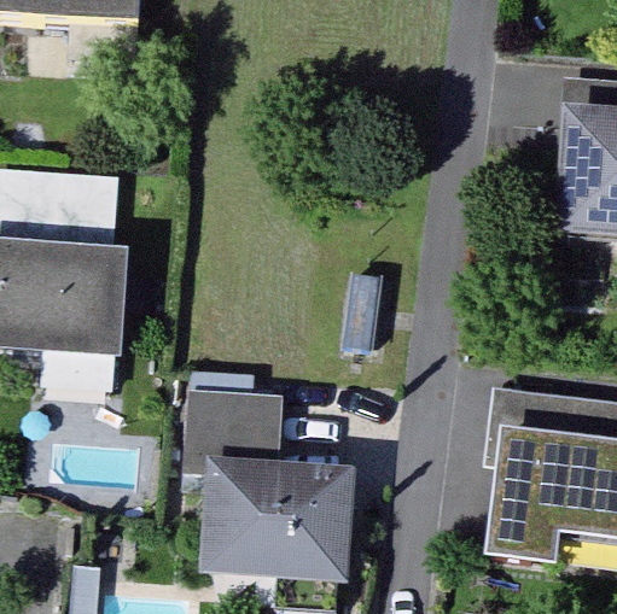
[(0,0),(0,23),(138,34),(139,0),(0,0)]
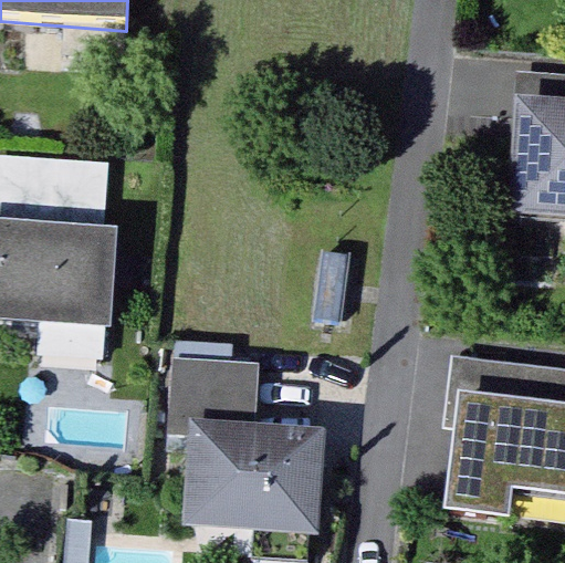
[(564,95),(542,94),(533,216),(564,218),(564,95)]
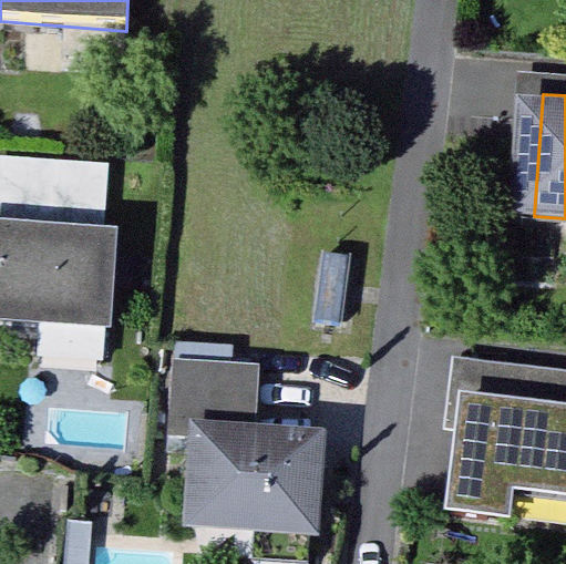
[(107,162),(0,154),(0,315),(111,324),(117,227),(102,226),(107,162)]
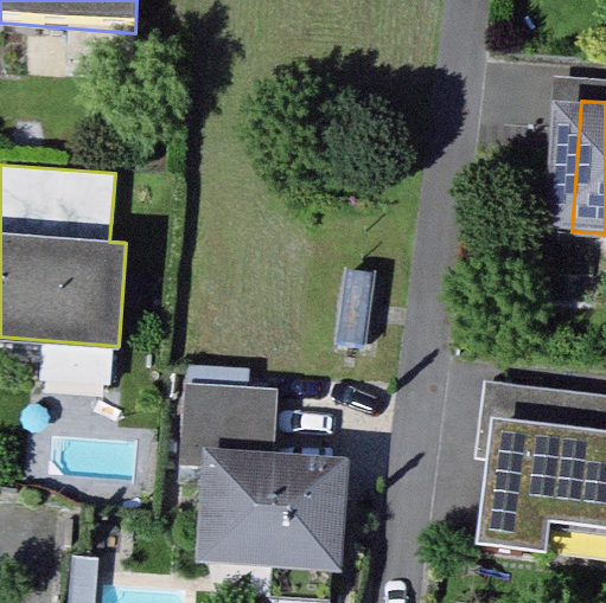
[(279,387),(183,383),(178,463),(201,464),(195,564),(340,572),(348,455),(276,451),(279,387)]
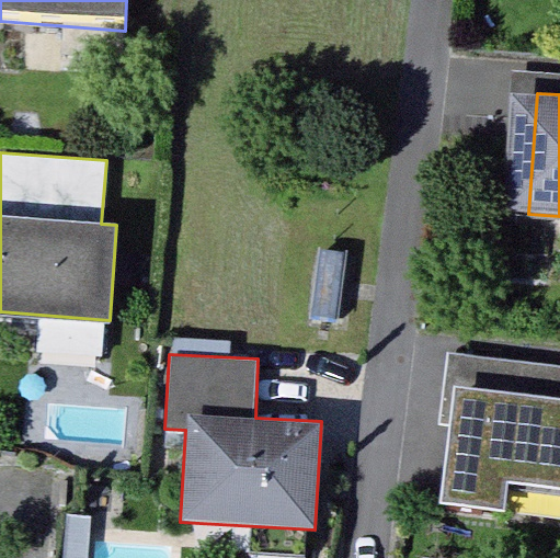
[(559,397),(459,383),(442,501),(504,510),(509,480),(559,487),(559,397)]
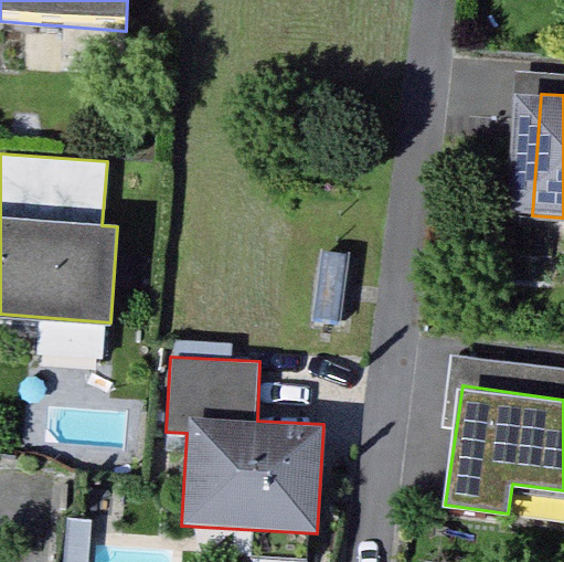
All buildings are outlined.
